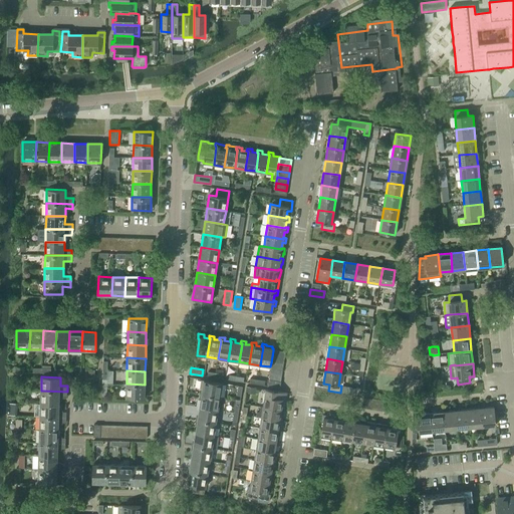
[(201,380),(199,389),(200,389),(202,389),(201,395),(220,398),(222,383),(203,380),(201,380)]
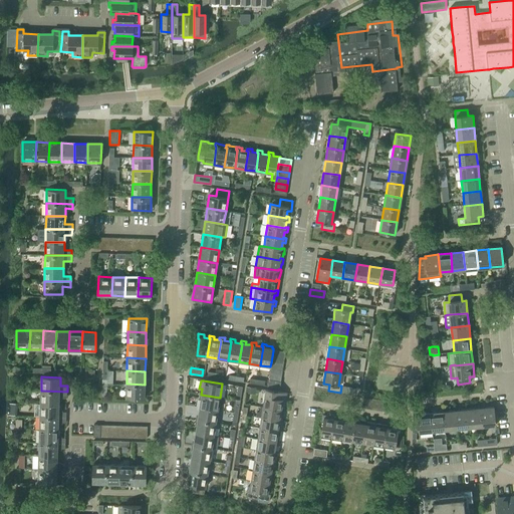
[(145,398),(145,384),(126,383),(125,398),(145,398)]
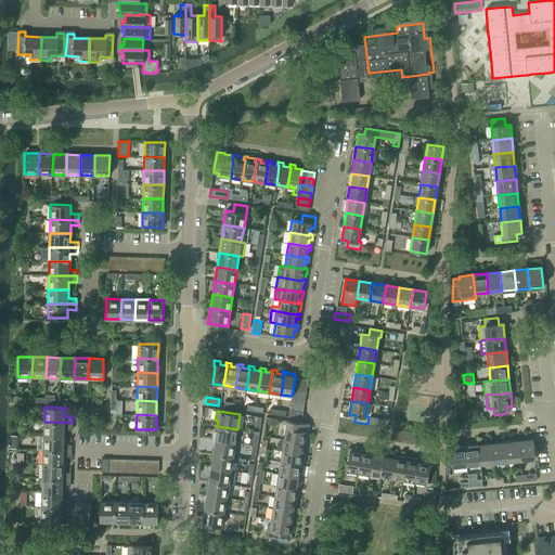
[(266,425),(275,426),(276,418),(267,417),(266,425)]
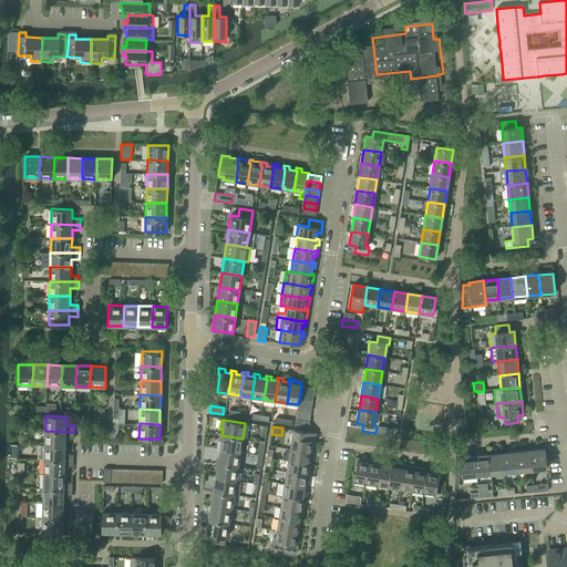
[(292,430),(290,449),(309,452),(310,451),(313,451),(315,445),(316,433),(292,430)]
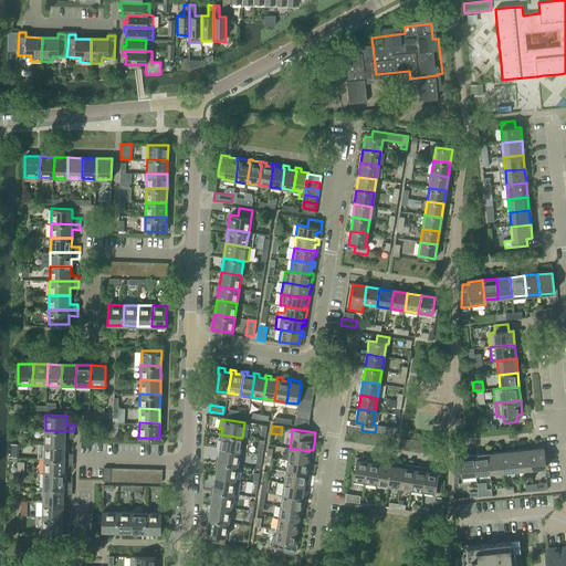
[(74,436),(74,431),(45,430),(45,444),(65,444),(65,436),(74,436)]
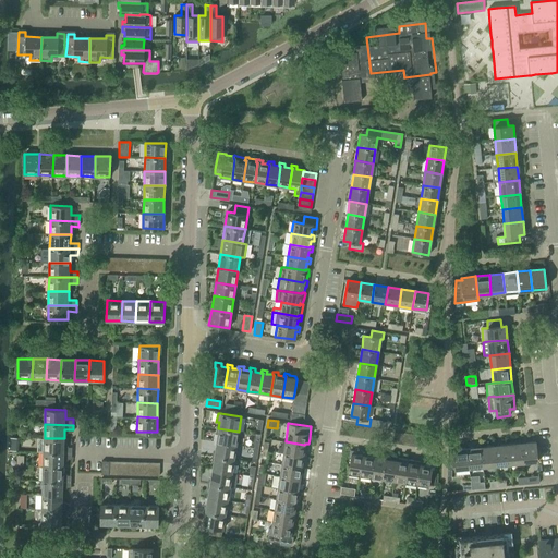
[(218,428),(216,443),(235,445),(239,432),(218,428)]
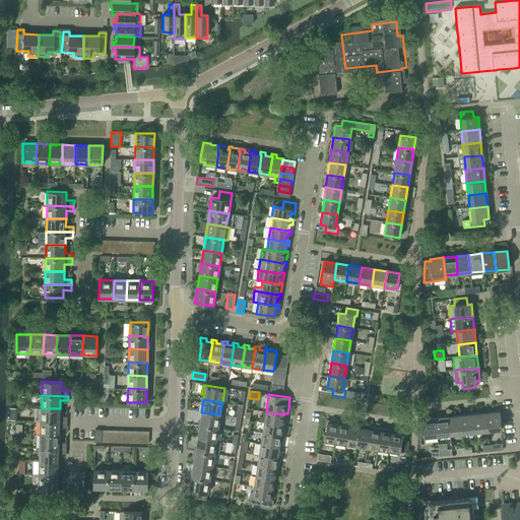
[(35,408),(35,421),(41,421),(67,421),(67,416),(60,416),(60,408),(42,408),(35,408)]
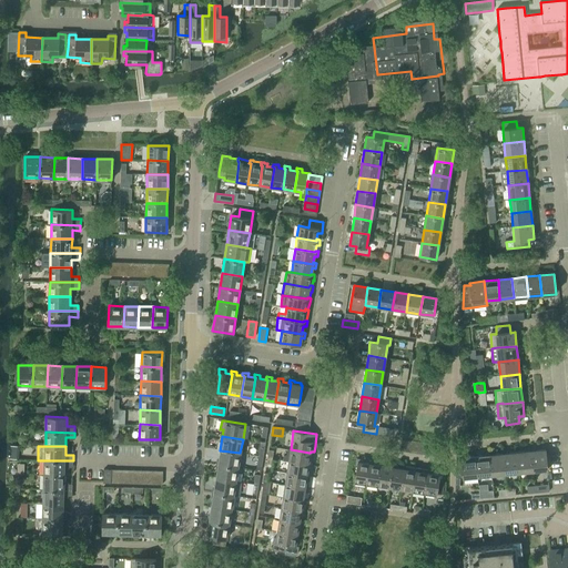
[(283,455),(282,460),(288,462),(308,464),(308,463),(310,457),(313,458),(314,452),(311,452),(310,453),(291,449),(287,449),(286,456),(283,455)]
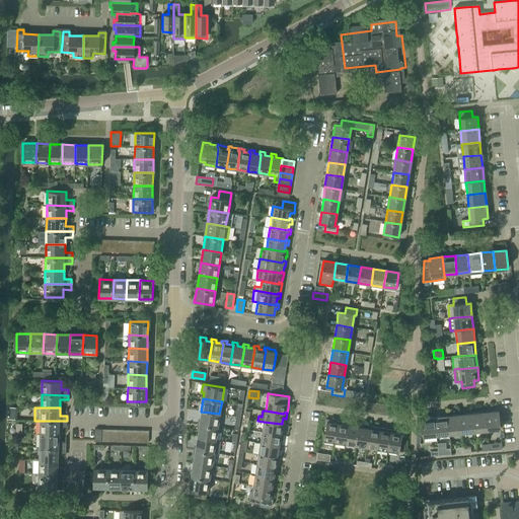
[(485,412),(487,430),(500,428),(498,411),(485,412)]
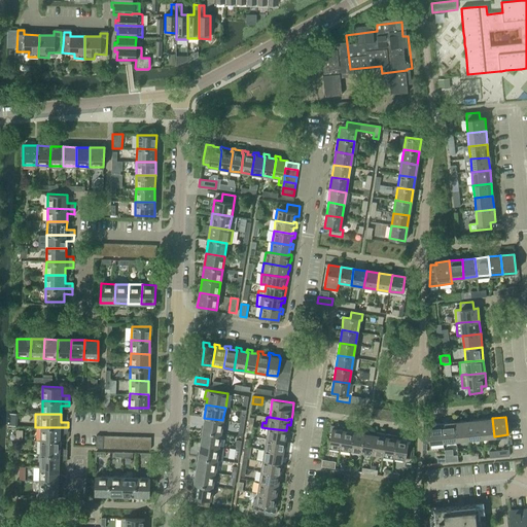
[(204,418),(202,430),(220,433),(222,420),(204,418)]
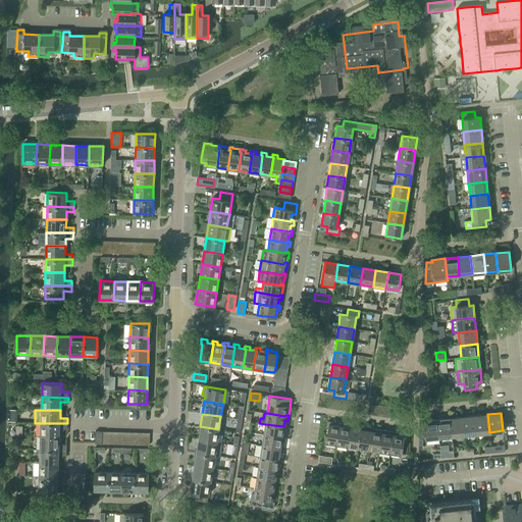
[(477,433),(489,432),(487,414),(475,416),(477,433)]
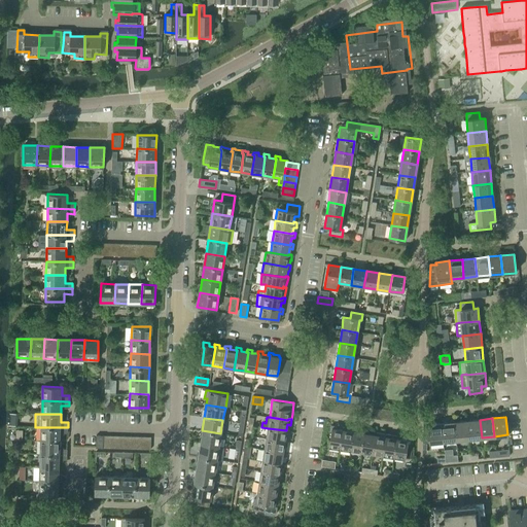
[(468,438),(482,437),(480,420),(466,421),(468,438)]
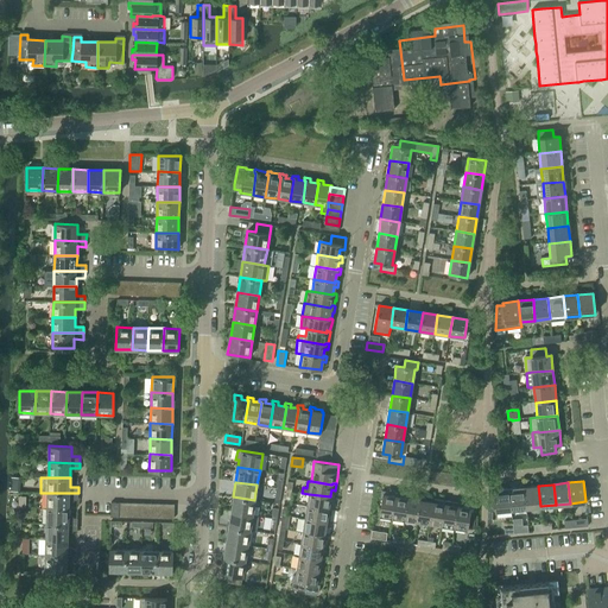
[(526,508),(540,506),(538,486),(524,487),(526,508)]
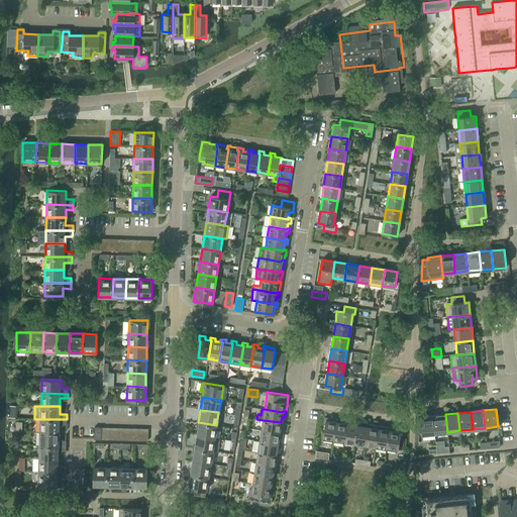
[(434,433),(447,432),(445,414),(432,415),(434,433)]
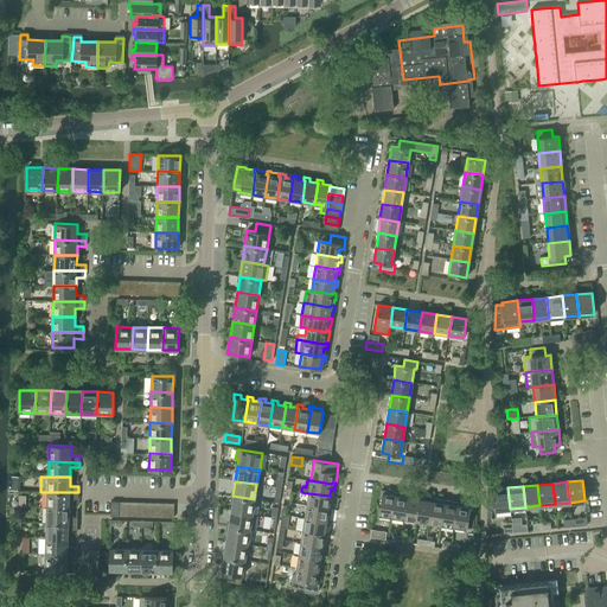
[(496,510),(510,509),(508,487),(493,490),(496,510)]
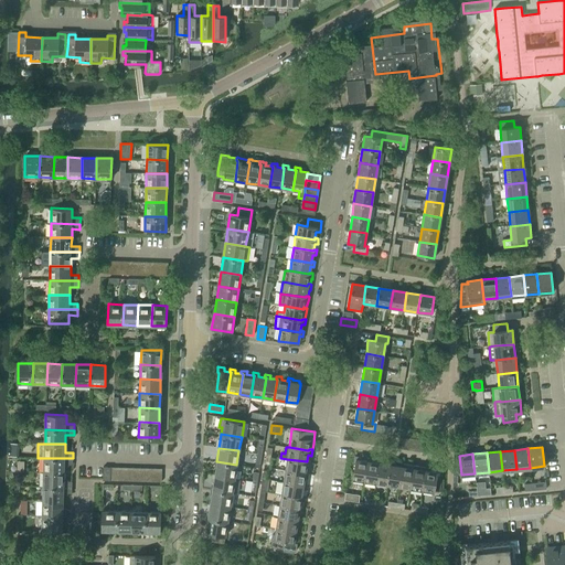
[(368,461),(365,461),(360,460),(361,457),(355,456),(354,461),(355,461),(353,479),(364,481),(368,461)]
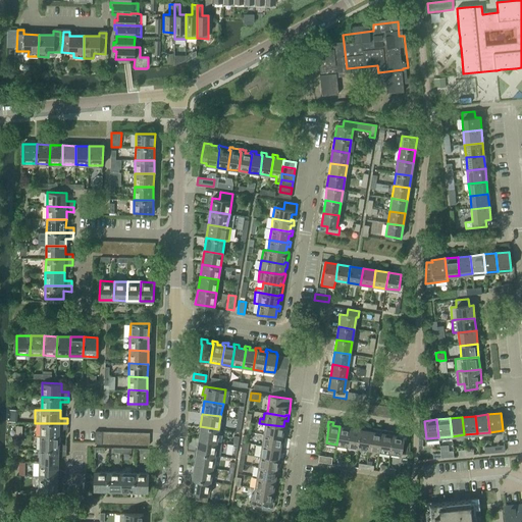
[(67,429),(67,423),(41,423),(41,436),(59,436),(59,429),(67,429)]
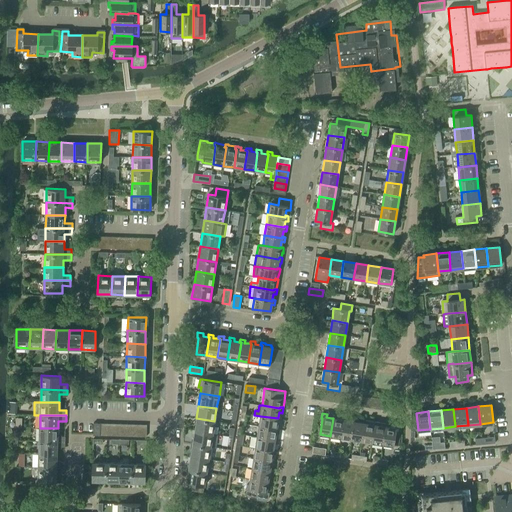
[(343,420),(342,420),(337,419),(337,415),(332,415),(331,418),(333,418),(330,436),(341,437),(343,420)]
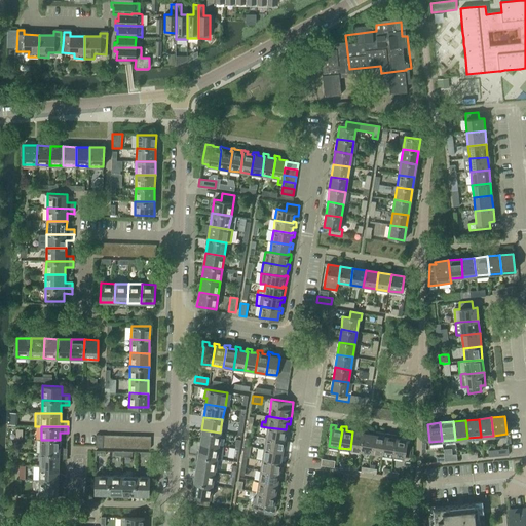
[(267,427),(265,438),(284,441),(284,440),(288,440),(288,435),(289,429),(286,428),(286,429),(267,427)]
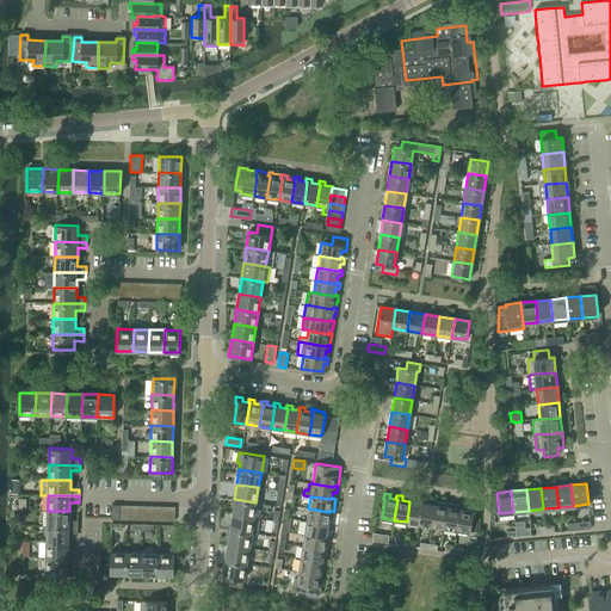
[(421,503),(414,503),(415,498),(408,497),(408,501),(409,501),(407,522),(419,524),(421,503)]
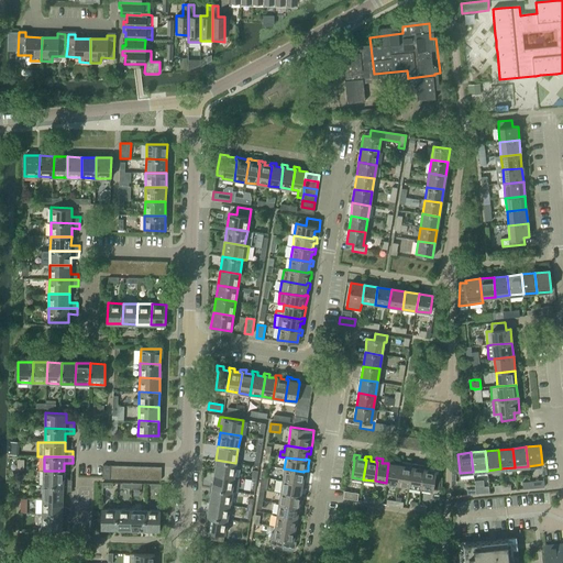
[(216,460),(213,474),(233,477),(235,463),(216,460)]
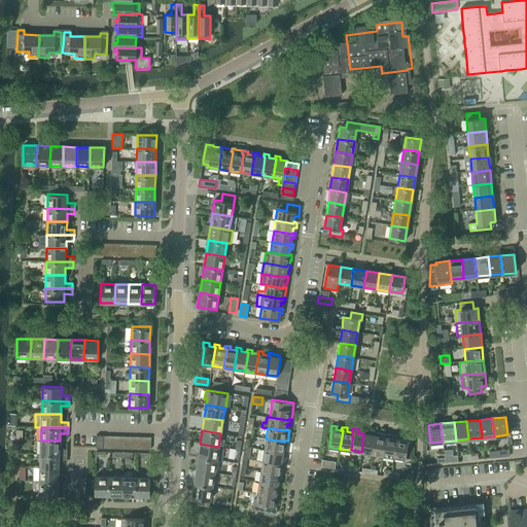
[(375,435),(374,435),(369,434),(369,431),(363,430),(363,433),(361,452),(373,454),(375,435)]
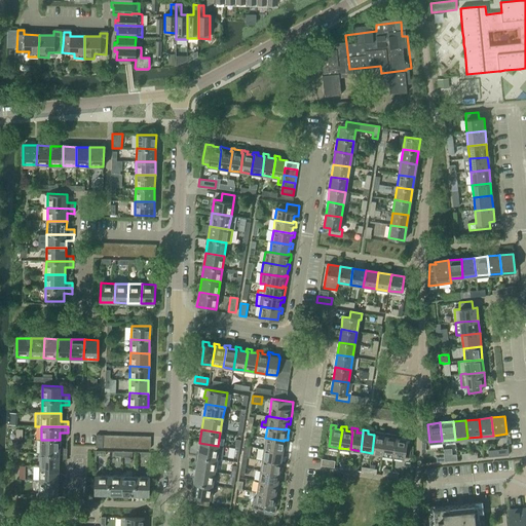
[(384,434),(379,433),(374,431),(373,435),(374,435),(372,453),(382,454),(384,437),(383,437),(384,434)]
